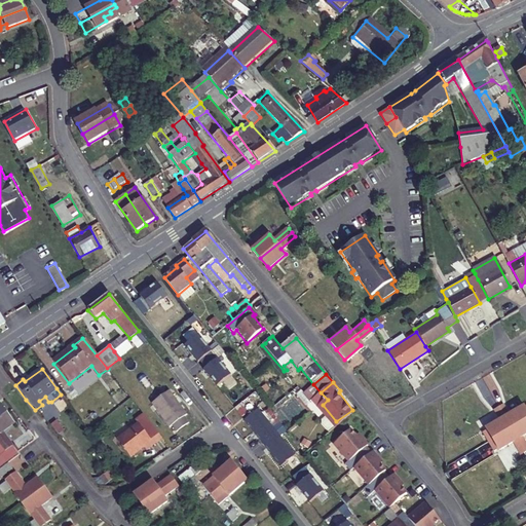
[(168,389),(150,404),(170,426),(172,424),(177,430),(189,420),(185,414),(187,412),(168,389)]
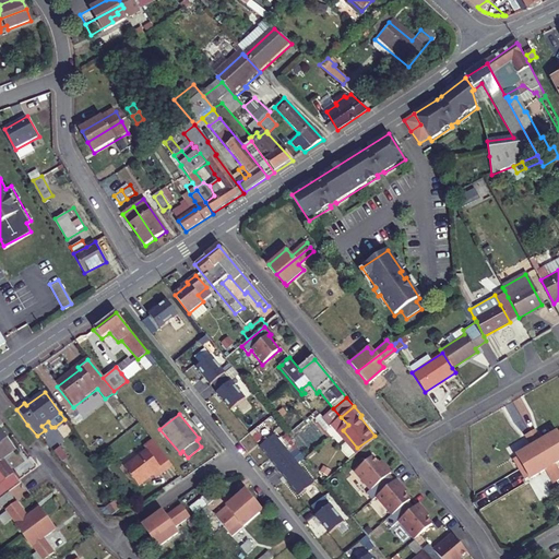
[(323,420),(329,428),(336,420),(331,414),(323,420)]
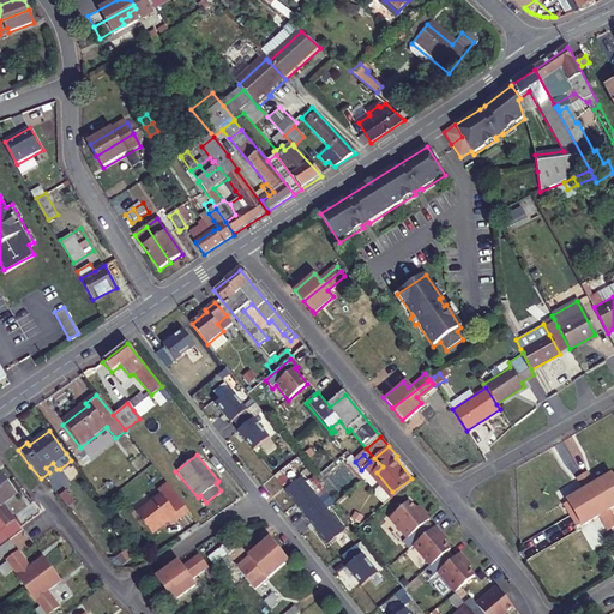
[(361,470),(366,475),(374,468),(369,462),(361,470)]
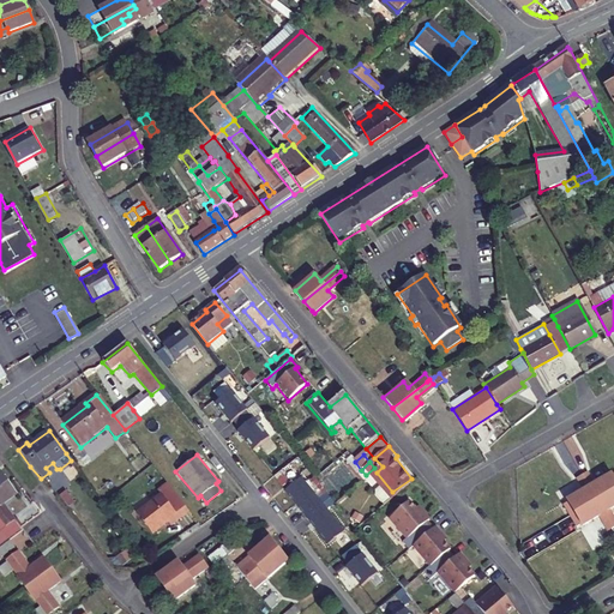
[(579,473),(596,500),(613,488),(613,474),(612,476),(609,474),(595,483),(585,469),(579,473)]
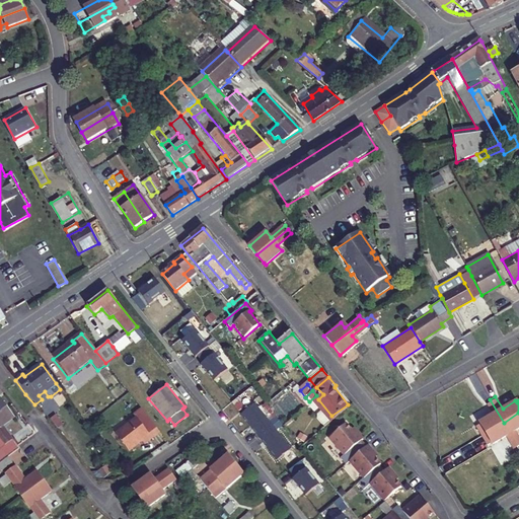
[(504,423),(490,399),(485,402),(492,415),(478,423),(479,425),(475,427),(480,436),(504,423)]
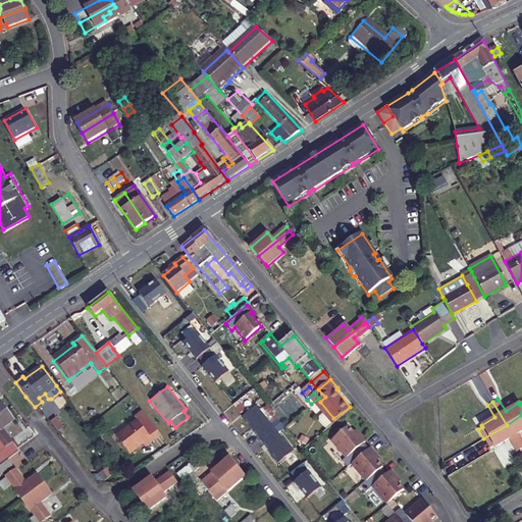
[(4,411),(0,414),(0,448),(0,449),(1,450),(10,441),(1,429),(12,421),(4,411)]
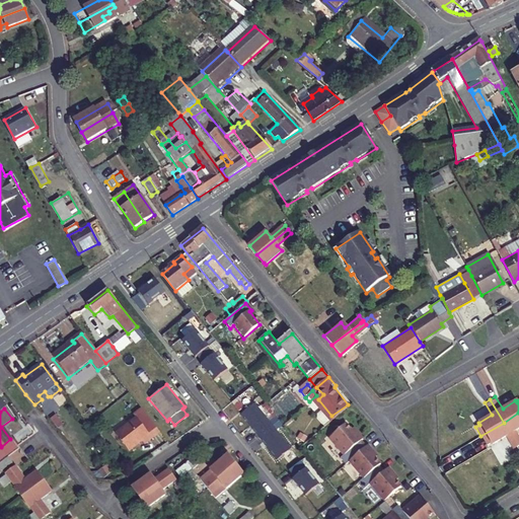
[(161,434),(143,411),(135,417),(137,420),(125,428),(126,429),(117,437),(129,452),(142,442),(145,446),(161,434)]
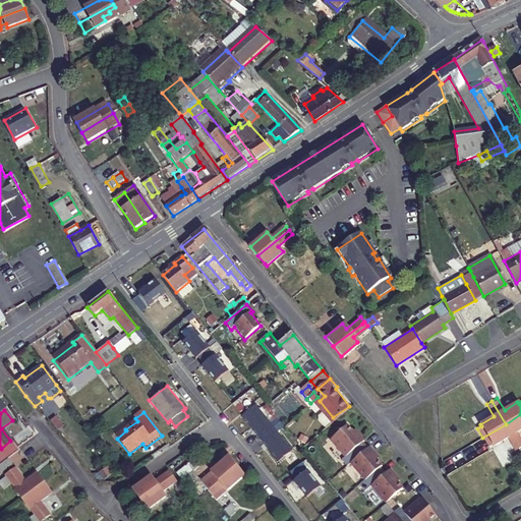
[(520,414),(506,424),(520,448),(520,447),(520,437),(518,431),(520,429),(520,414)]
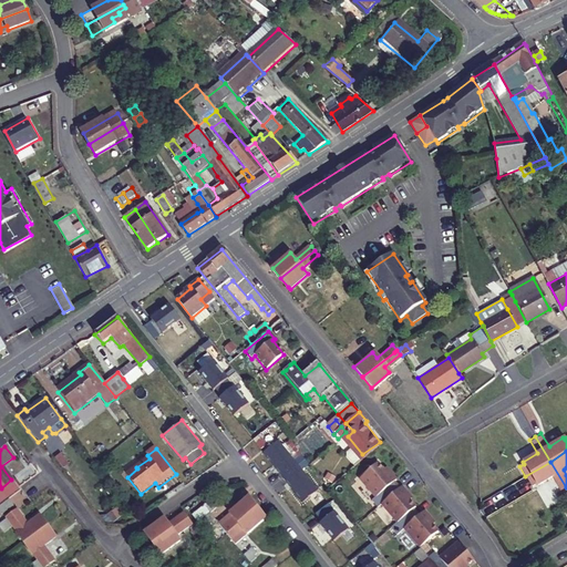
[(550,462),(525,476),(533,487),(536,485),(537,486),(552,477),(560,491),(566,487),(550,462)]
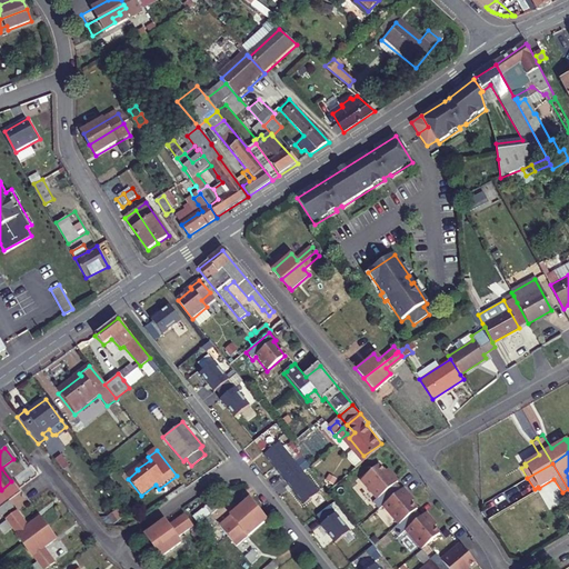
[(378,465),(359,480),(376,499),(371,502),(378,509),(381,506),(397,525),(391,529),(397,537),(405,531),(420,549),(438,533),(428,522),(431,520),(425,512),(419,517),(413,511),(416,509),(407,499),(409,497),(402,488),(400,490),(395,483),(397,481),(390,475),(388,477),(378,465)]
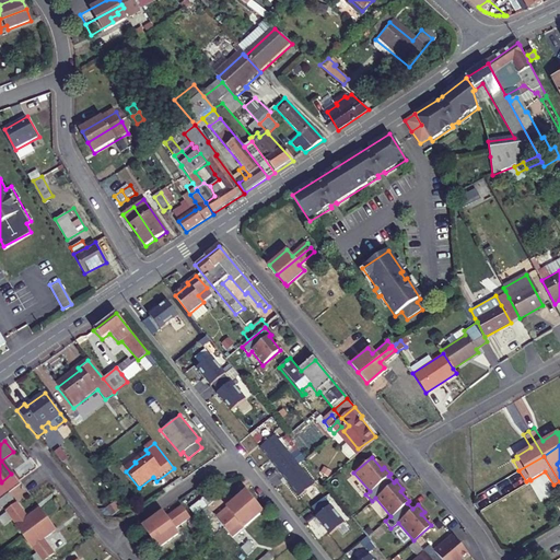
[(494,483),(506,478),(500,463),(488,468),(494,483)]
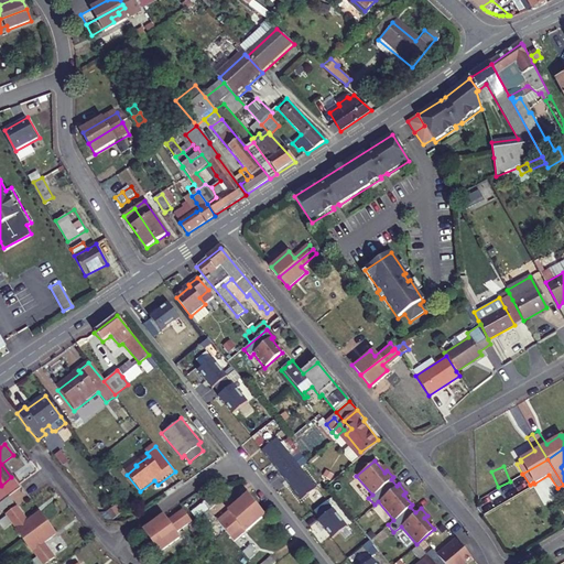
[(0,502),(0,511),(1,513),(26,496),(21,488),(0,502)]
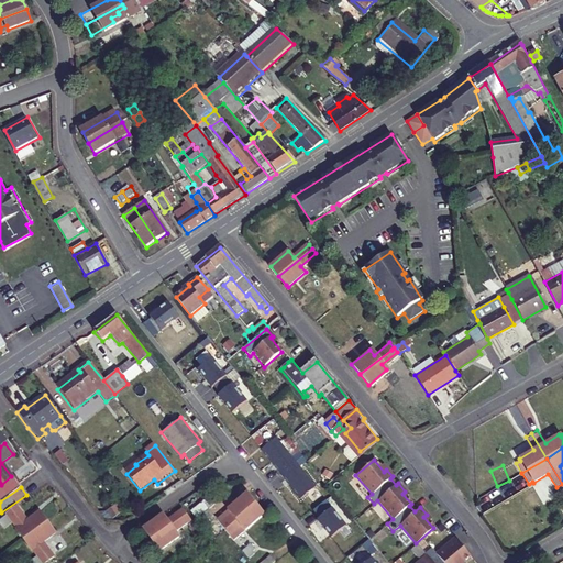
[(224,530),(255,505),(247,495),(217,520),(224,530)]
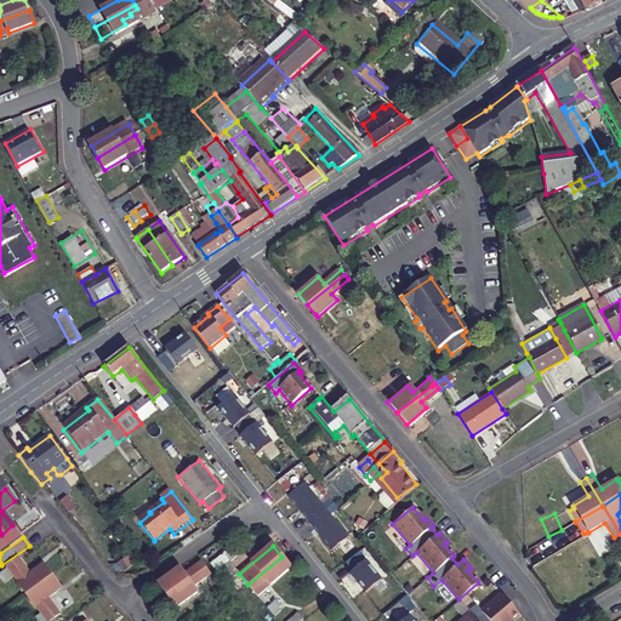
[(228,550),(223,553),(231,563),(240,556),(234,550),(232,553),(228,550)]
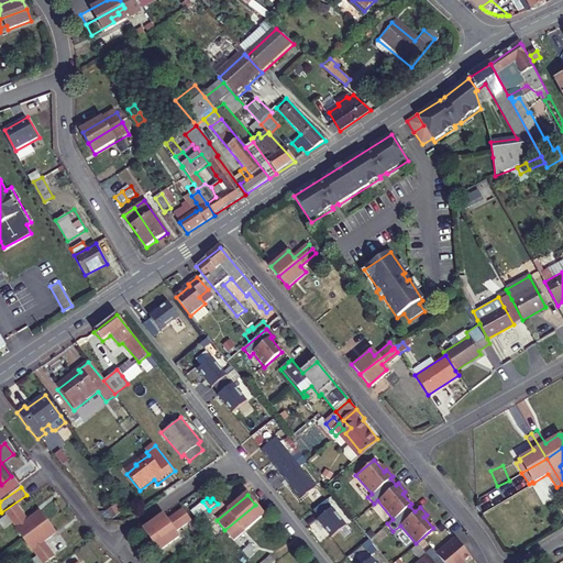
[(255,505),(224,530),(233,540),(264,515),(255,505)]
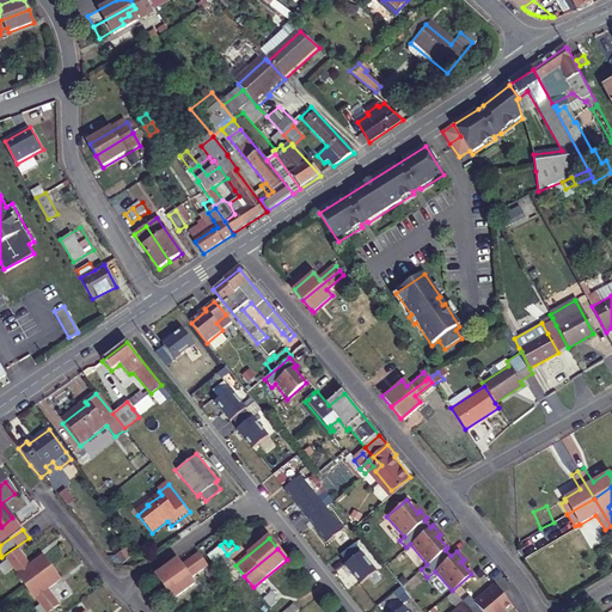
[(25,588),(50,569),(43,558),(30,568),(18,551),(5,561),(6,562),(0,565),(0,570),(4,575),(12,569),(17,576),(25,588)]
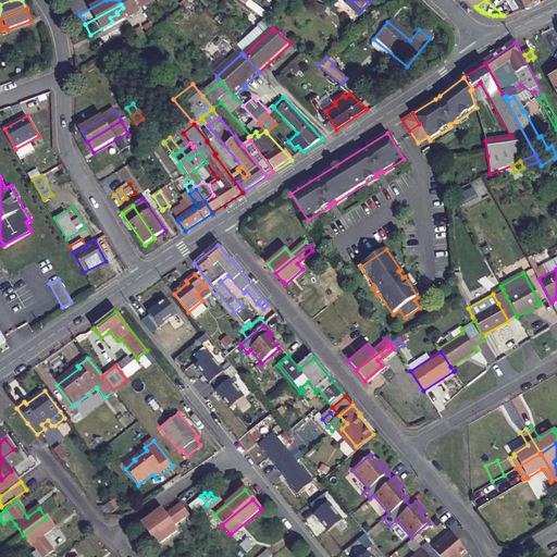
[(141,525),(149,536),(185,510),(181,505),(164,517),(161,511),(141,525)]
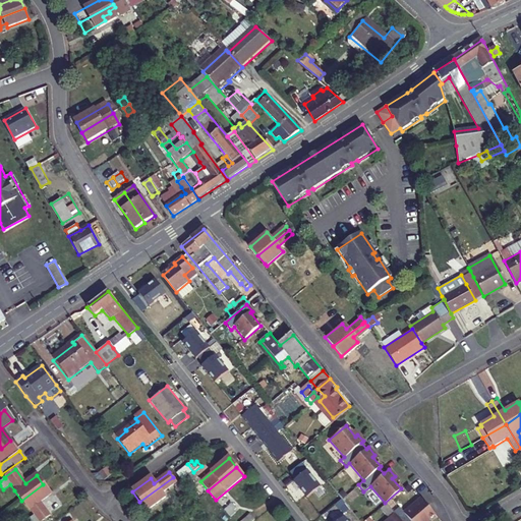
[(173,477),(139,502),(147,511),(165,498),(161,494),(176,482),(173,477)]
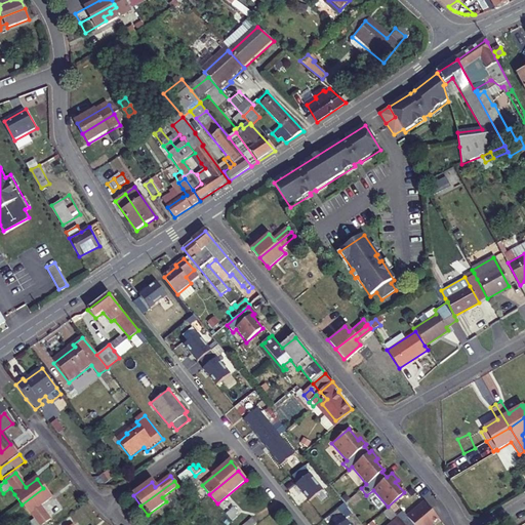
[(43,488),(22,505),(29,515),(30,514),(34,520),(27,524),(41,524),(49,520),(40,507),(50,498),(43,488)]
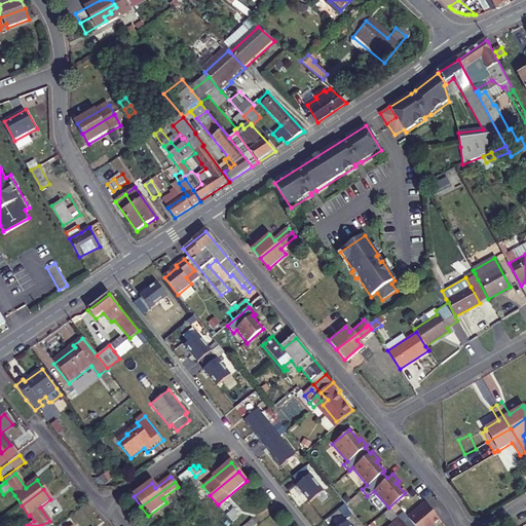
[(397,520),(388,525),(430,525),(438,520),(423,503),(407,518),(402,513),(396,518),(397,520)]
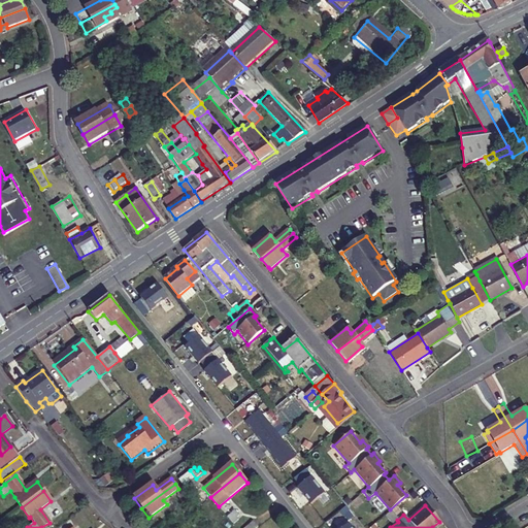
[(233,509),(226,515),(231,522),(236,518),(234,516),(236,514),(233,509)]
